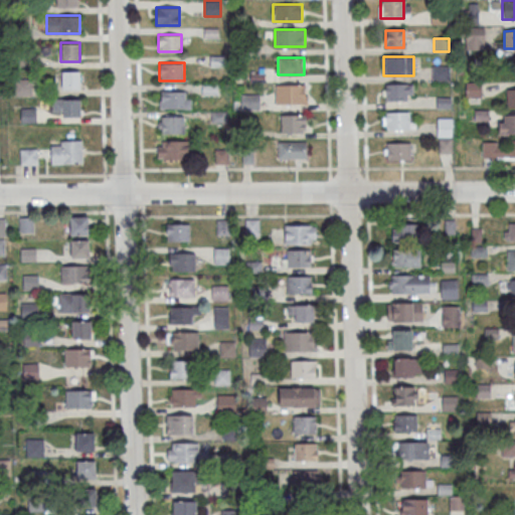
[(432,81),(451,80),(451,65),(432,65),(432,81)]
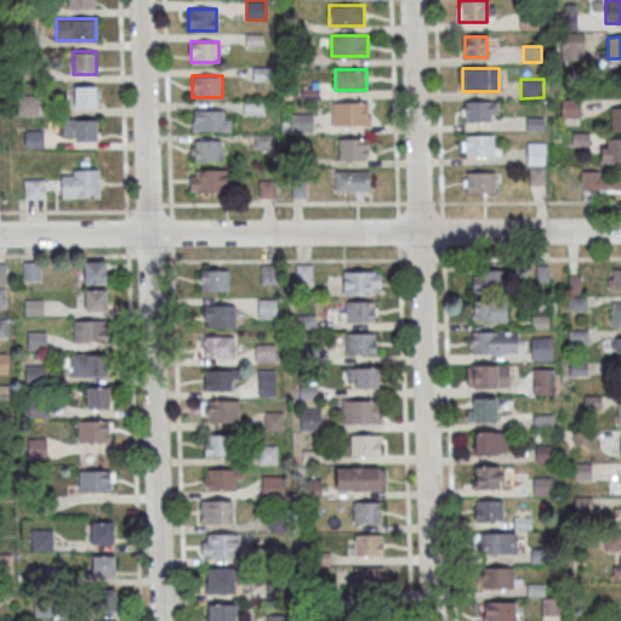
[(74,107),(97,107),(96,85),(74,85),(74,107)]
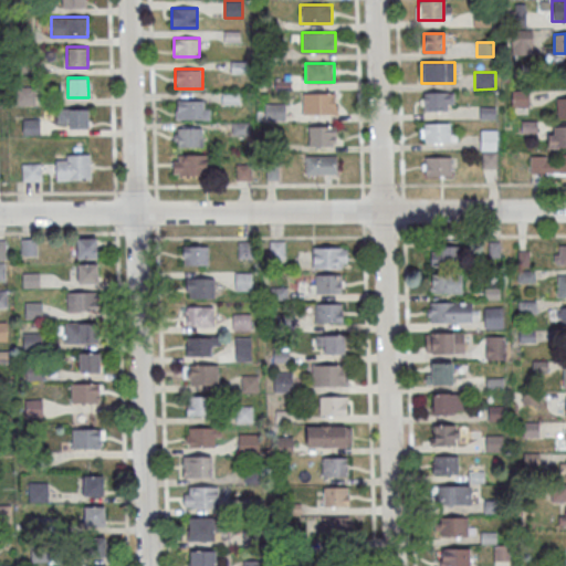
[(16,104),(37,104),(37,86),(16,86),(16,104)]
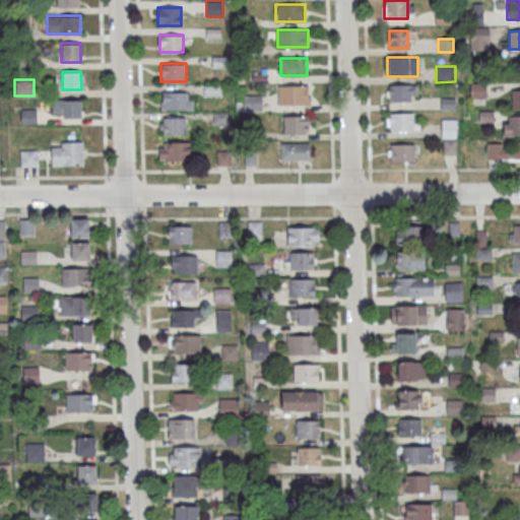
[(416,84),(387,84),(388,103),(417,102),(416,84)]
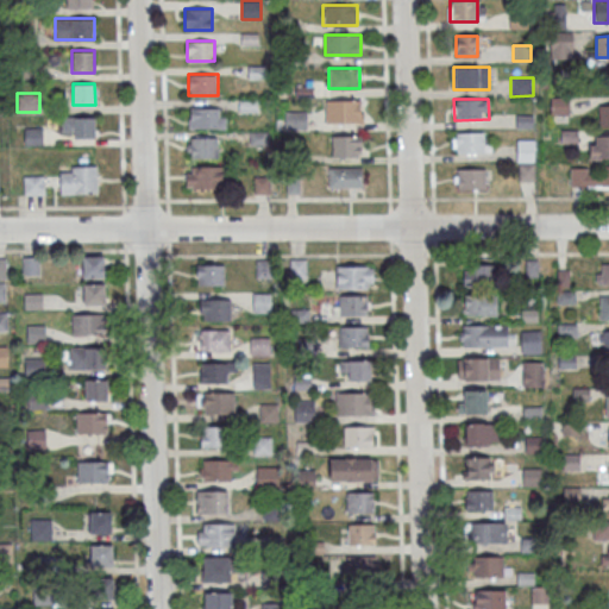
[(326,100),(326,123),(363,123),(363,100),(326,100)]
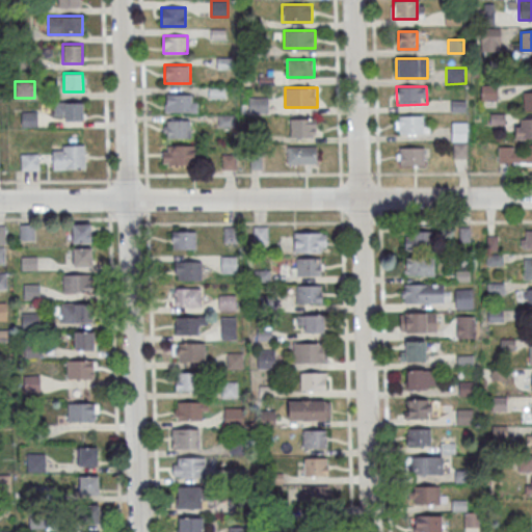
[(524,112),(531,111),(531,91),(523,92),(524,112)]
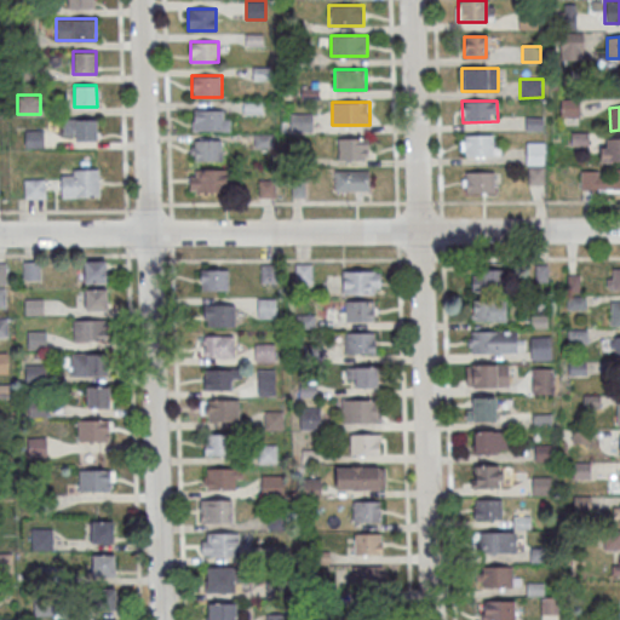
[(193,131),(229,131),(229,109),(193,109),(193,131)]
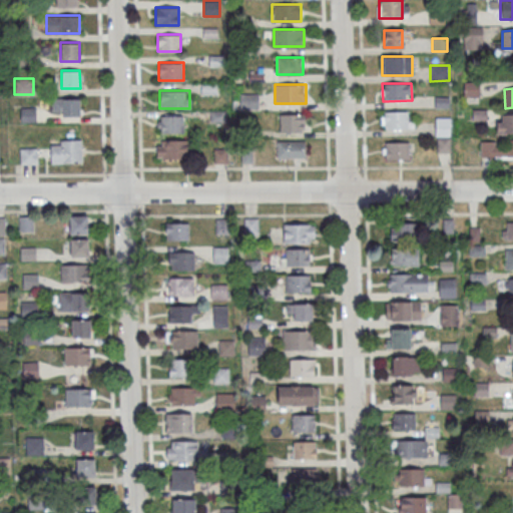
[(259,93),(239,93),(239,108),(259,108),(259,93)]
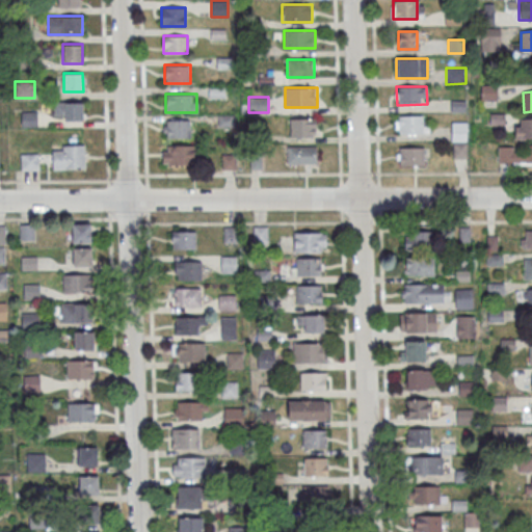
[(54,112),(63,112),(63,122),(83,122),(83,101),(54,101),(54,112)]
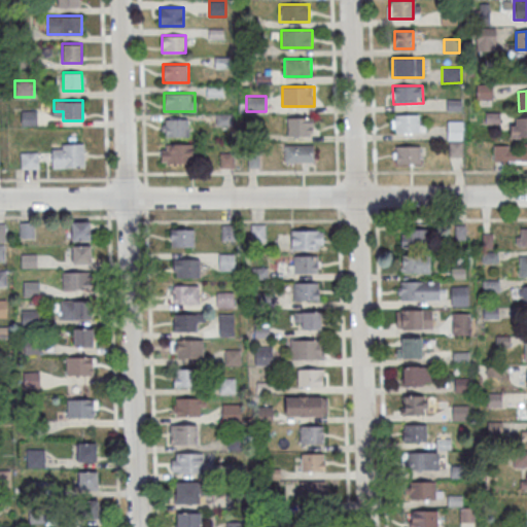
[(37,110),(21,110),(21,126),(37,126),(37,110)]
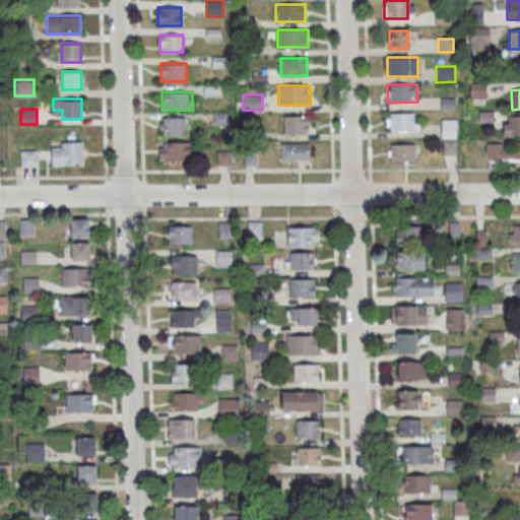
[(415,113),(387,113),(387,130),(415,130),(415,113)]
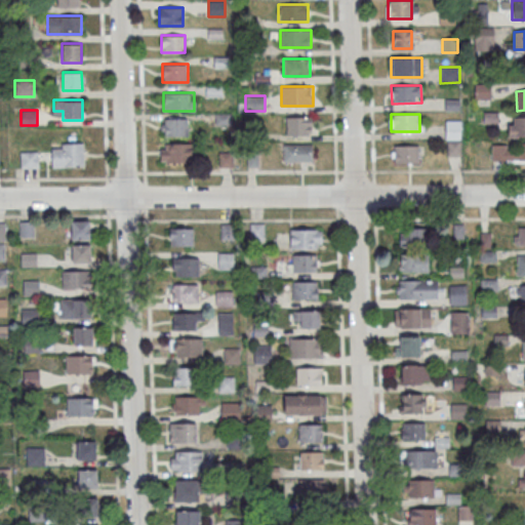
[(524,135),(524,116),(509,117),(509,136),(524,135)]
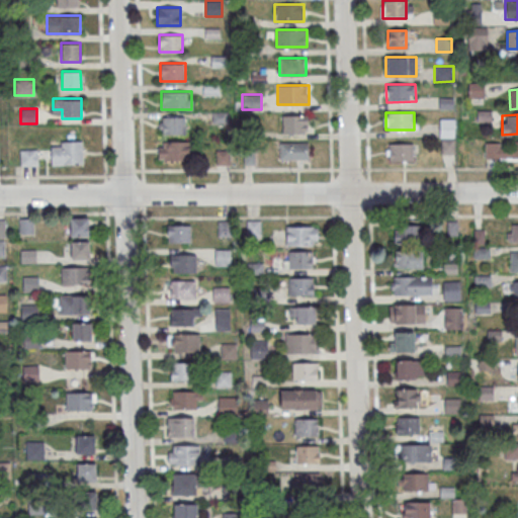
[(309,133),(309,115),(282,115),(282,133),(309,133)]
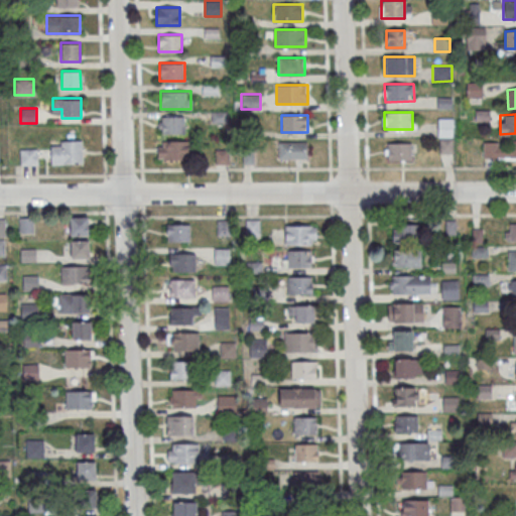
[(184,116),(158,116),(158,133),(184,133),(184,116)]
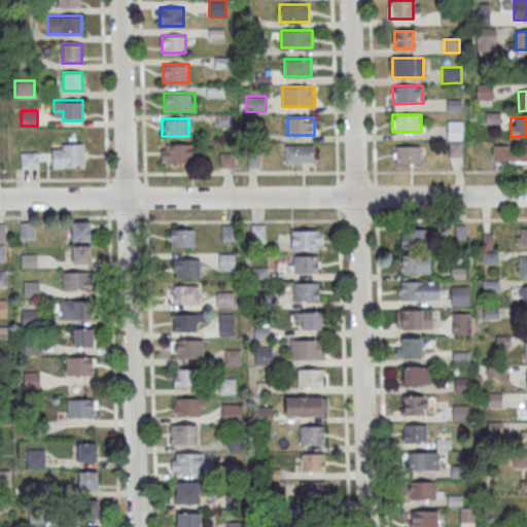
[(462,120),(449,120),(449,155),(462,155),(462,120)]
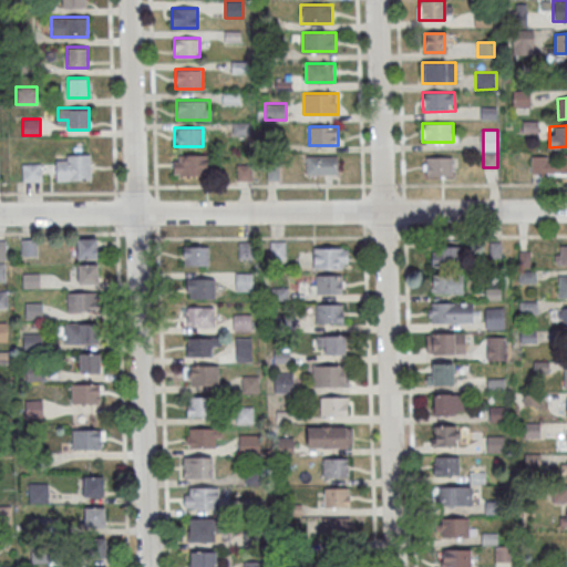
[(173,154),(173,175),(206,175),(206,154),(173,154)]
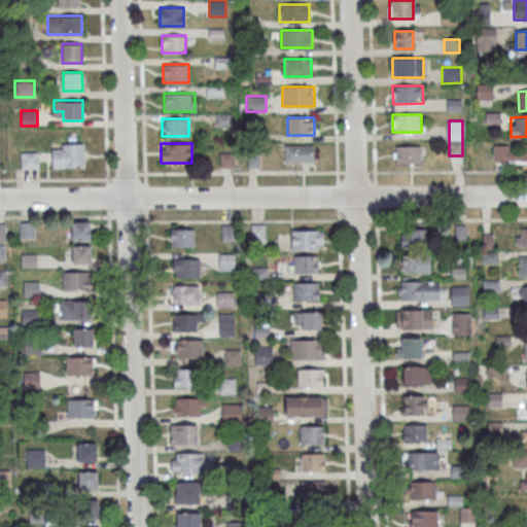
[(494,162),(526,162),(526,143),(494,144),(494,162)]
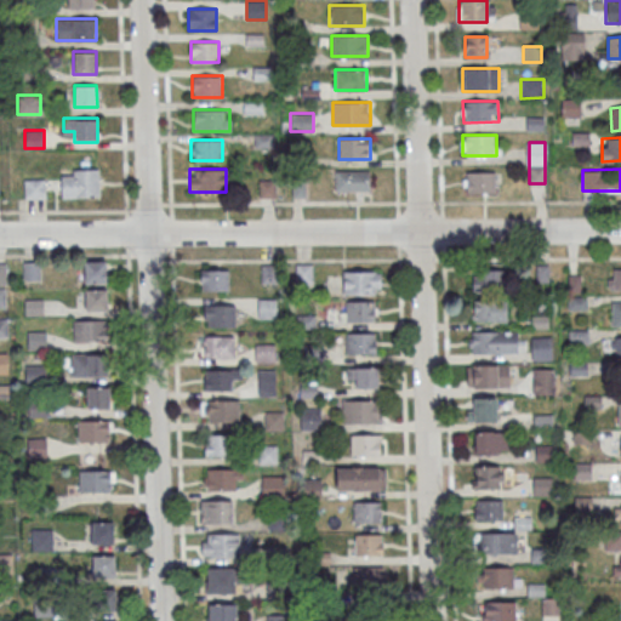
[(100,197),(100,170),(61,170),(61,197),(100,197)]
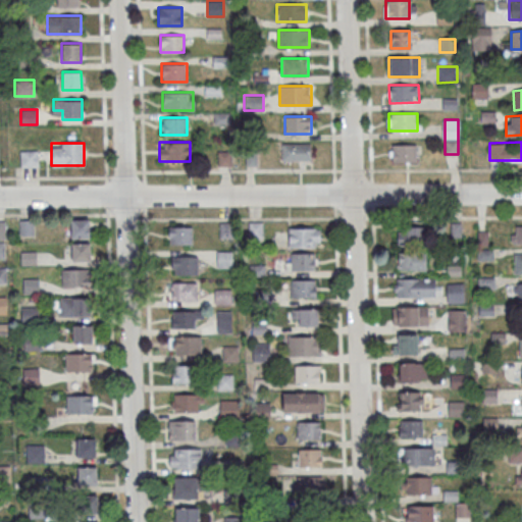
[(311,144),(280,144),(280,160),(311,160),(311,144)]
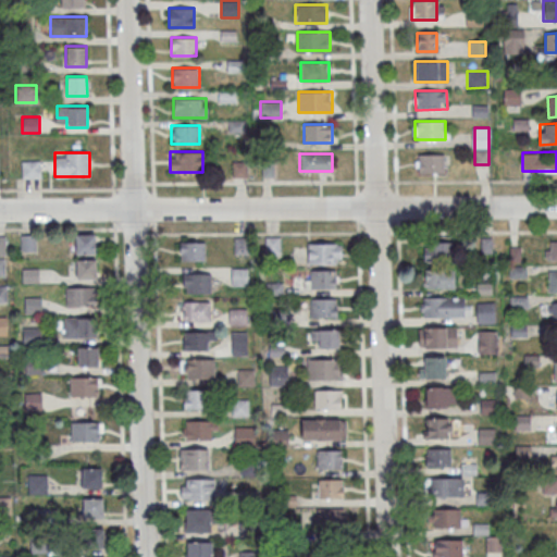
[(445,155),(416,155),(416,173),(445,173),(445,155)]
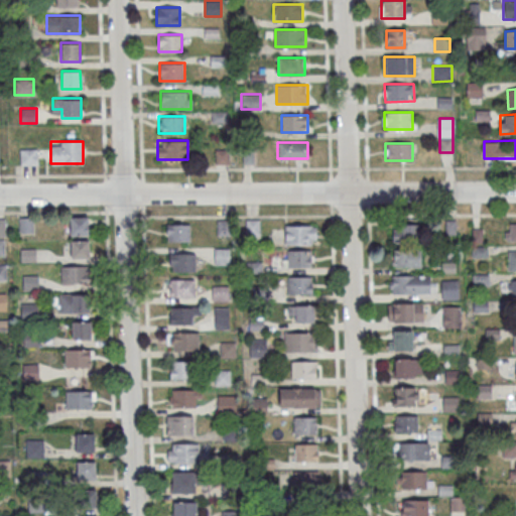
[(20,148),(20,164),(36,164),(36,148),(20,148)]
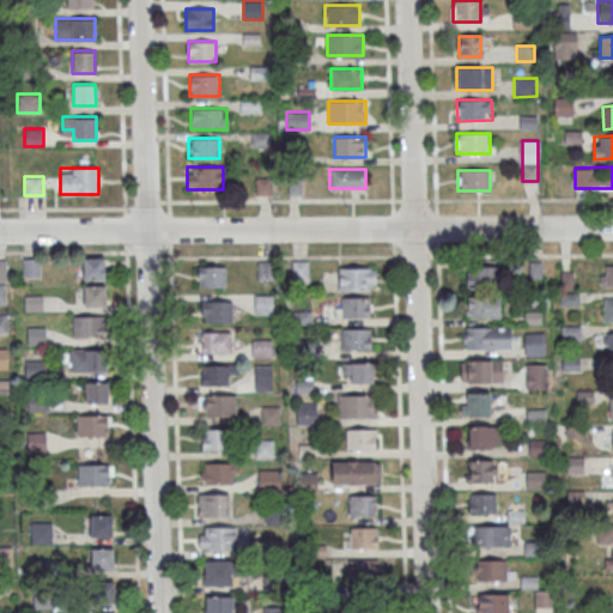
[(105,280),(105,258),(83,258),(83,280),(105,280)]
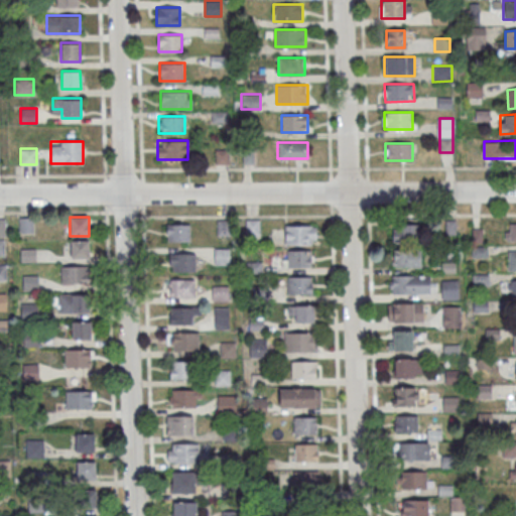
[(515,222),(506,223),(506,241),(515,240),(515,222)]
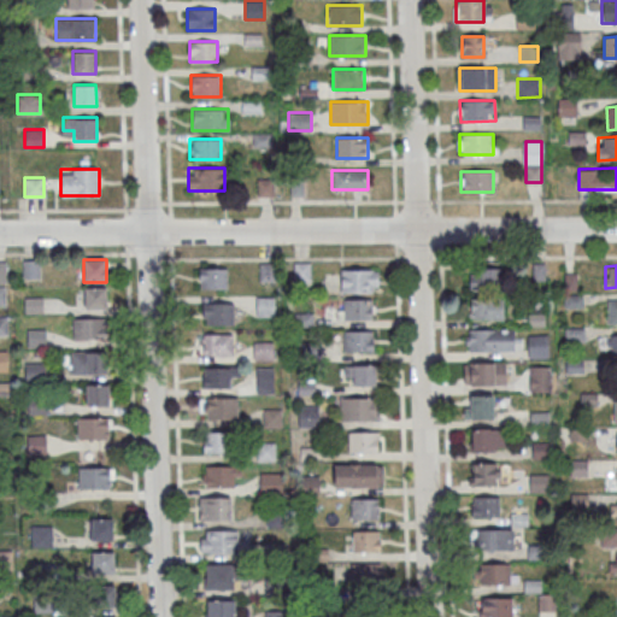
[(228,268),(199,268),(199,288),(228,288),(228,268)]
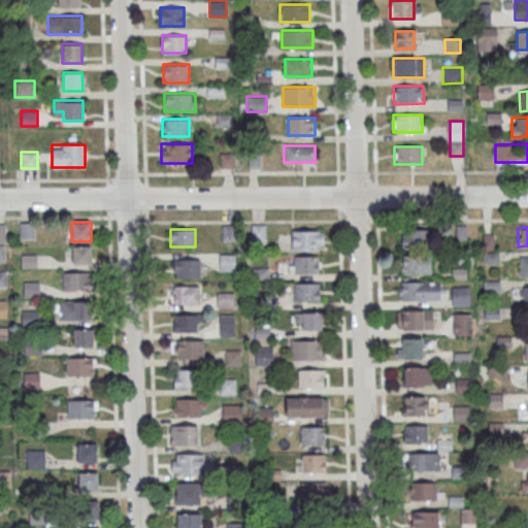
[(427,245),(427,229),(406,229),(406,245),(427,245)]
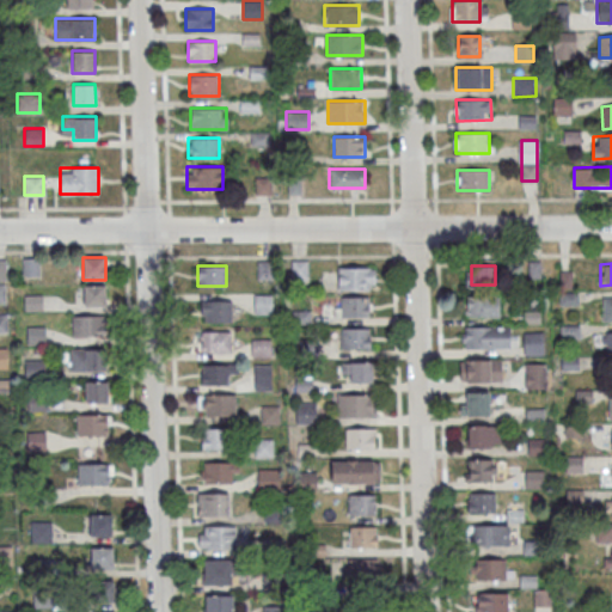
[(337,289),(375,289),(375,267),(337,267),(337,289)]
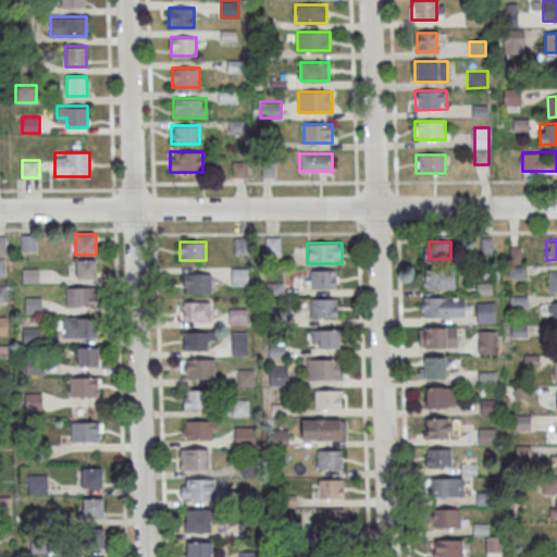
[(97,280),(97,259),(76,259),(76,280),(97,280)]
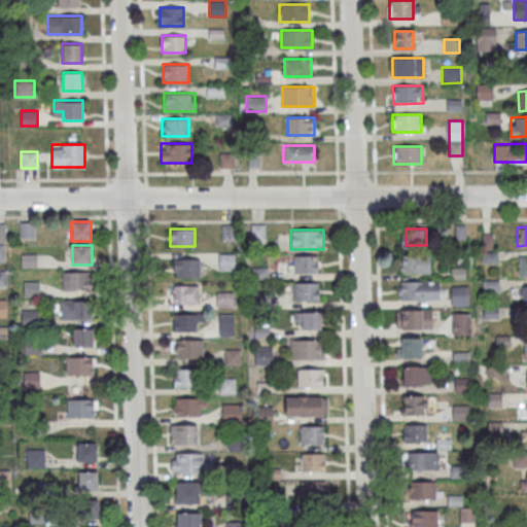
[(232,255),(220,255),(220,269),(232,269),(232,255)]
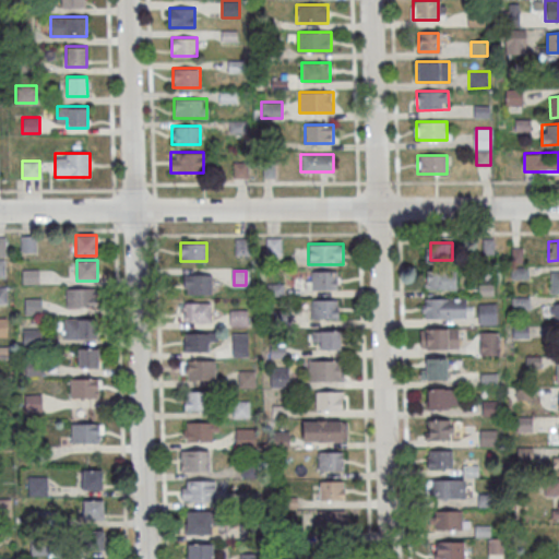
[(339,271),(308,271),(308,289),(339,289),(339,271)]
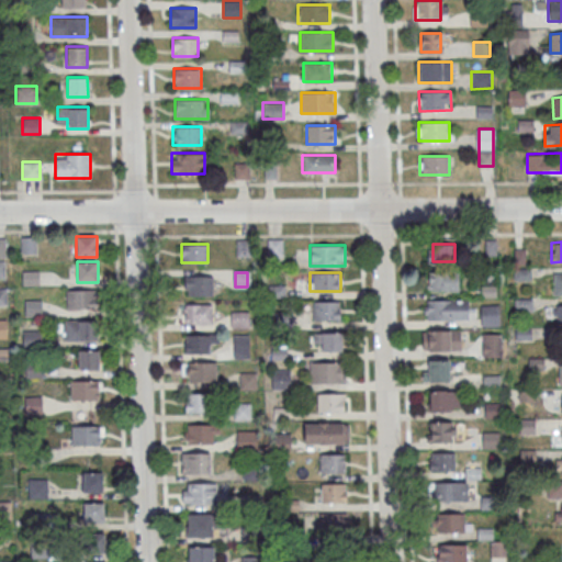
[(458,291),(458,272),(428,272),(428,291),(458,291)]
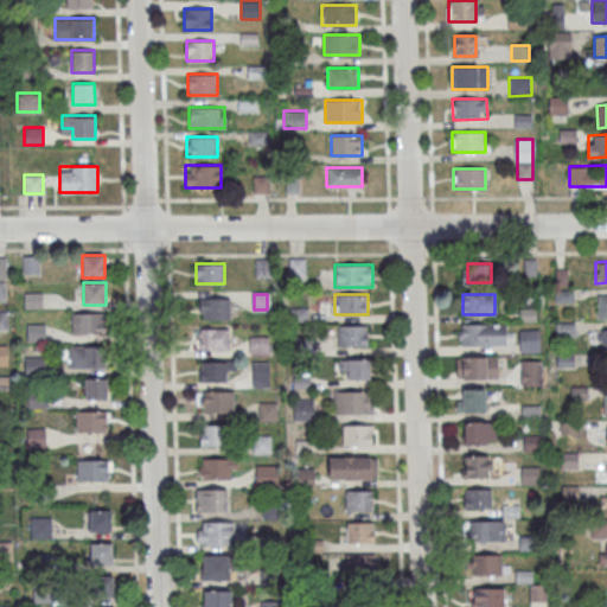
[(230,298),(197,298),(197,319),(230,319),(230,298)]
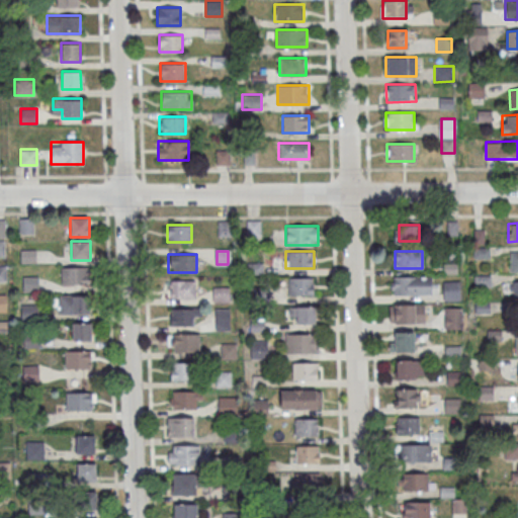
[(61,267),(61,284),(89,284),(89,267),(61,267)]
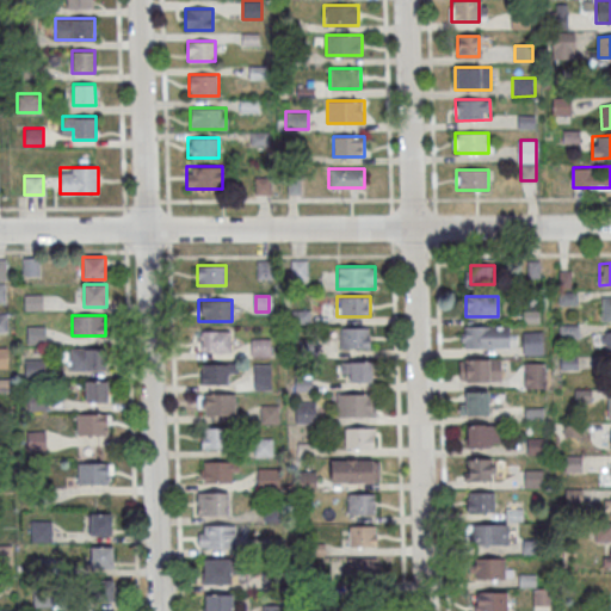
[(462,349),(511,349),(511,326),(462,326),(462,349)]
